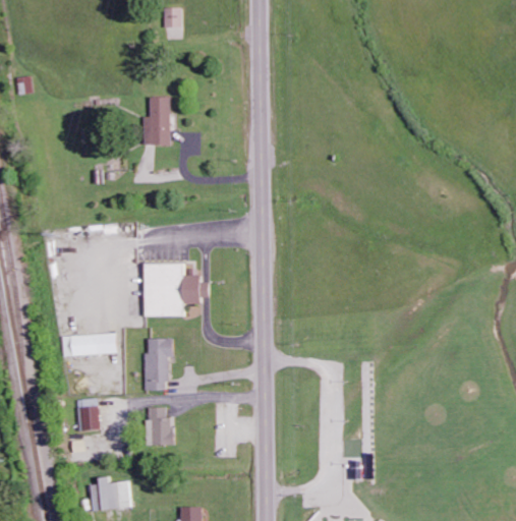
[(182,27),(182,8),(165,7),(165,26),(182,27)]
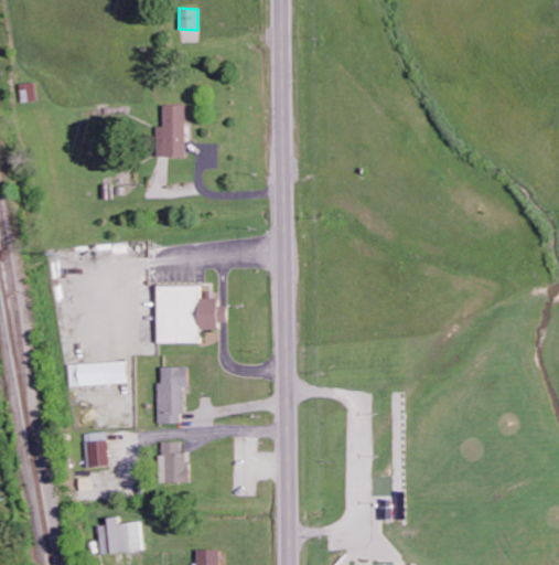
[(185,105),(162,105),(163,126),(154,127),(156,158),(186,157),(185,105)]
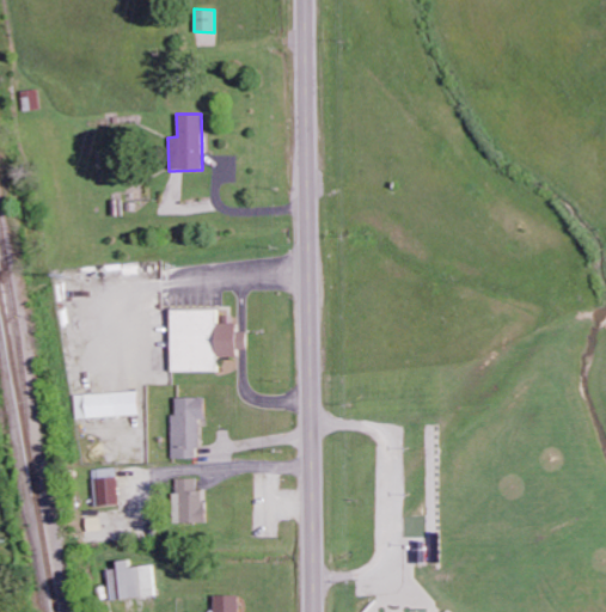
[(170,372),(218,372),(218,357),(238,357),(238,349),(246,349),(246,332),(238,332),(238,324),(218,324),(216,308),(170,310),(170,372)]
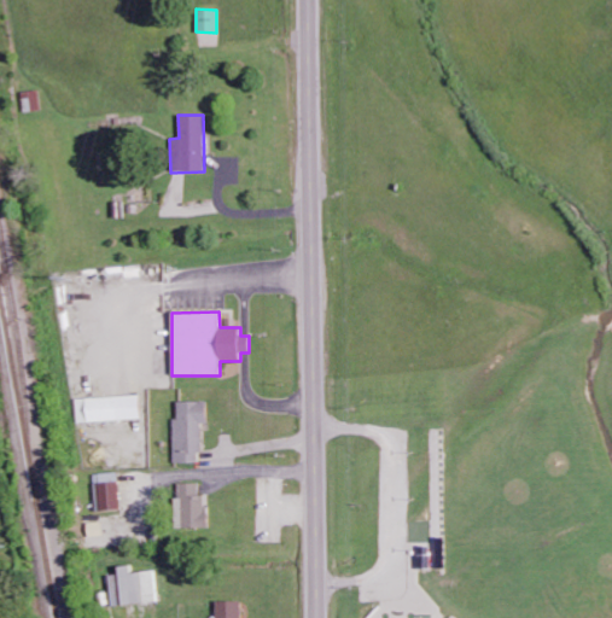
[(140,395),(74,397),(74,423),(141,420),(140,395)]
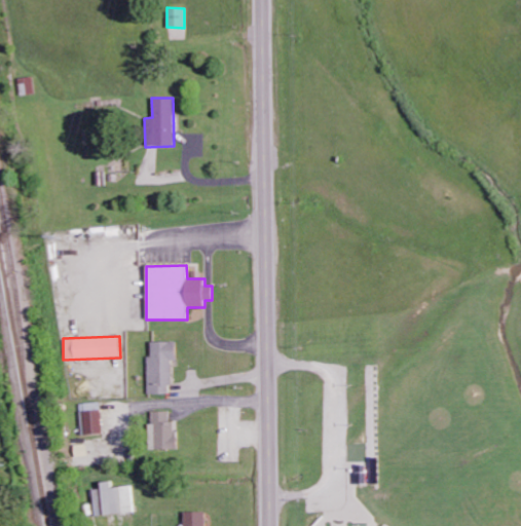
[(150,342),(150,357),(145,357),(146,395),(170,393),(170,361),(176,361),(176,341),(150,342)]
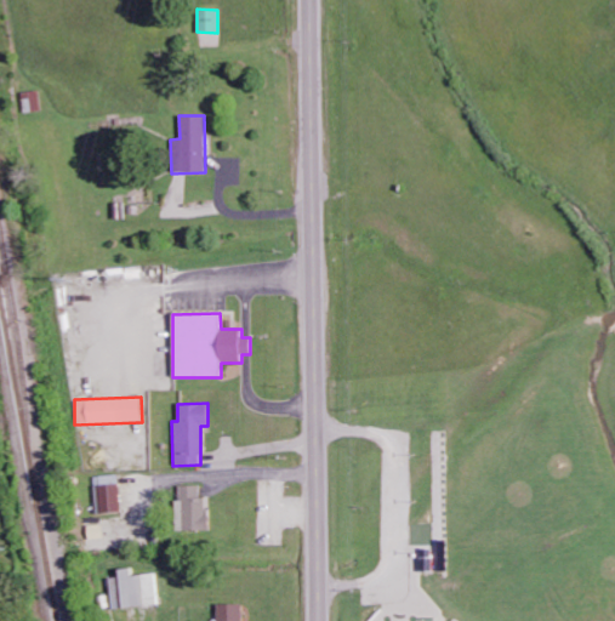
[(119,483),(113,484),(112,476),(95,477),(95,484),(92,484),(95,514),(121,512),(119,483)]
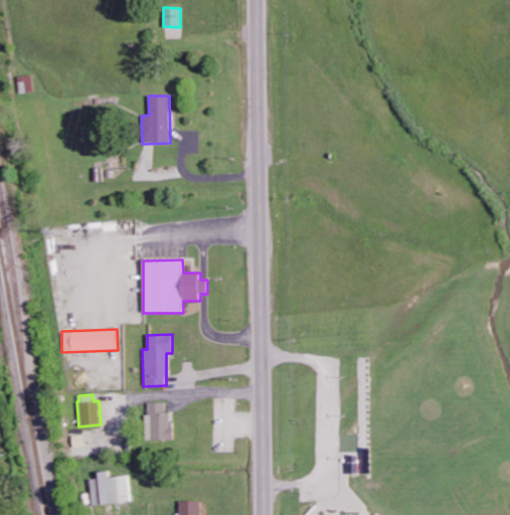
[(147,402),(147,414),(143,414),(143,440),(173,441),(173,425),(169,425),(169,412),(163,412),(164,403),(147,402)]
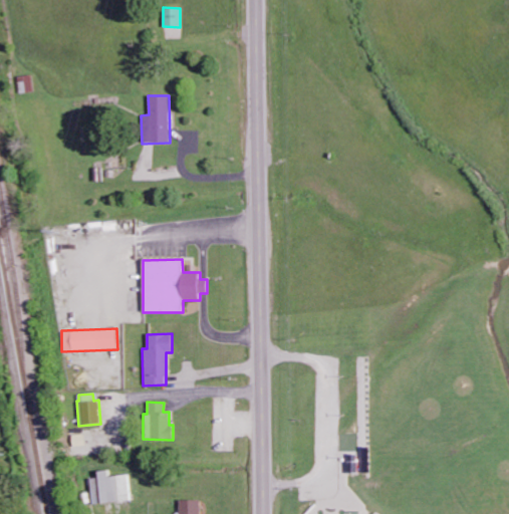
[(128,475),(108,476),(108,471),(98,471),(98,478),(88,479),(89,504),(99,504),(99,503),(130,501),(128,475)]
